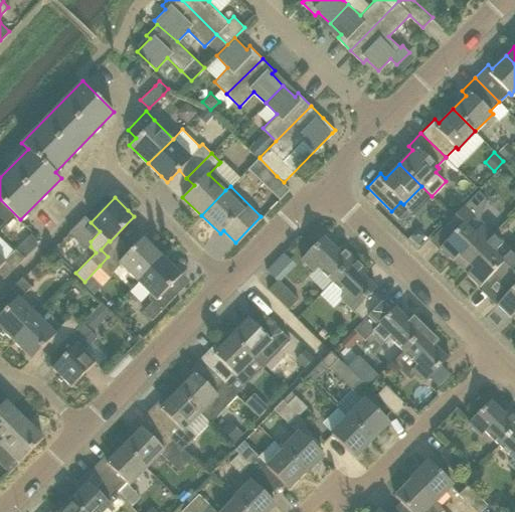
[(459,253),(466,261),(492,233),(482,223),(474,232),(466,224),(474,216),(463,205),(445,224),(453,232),(440,246),(453,260),(459,253)]
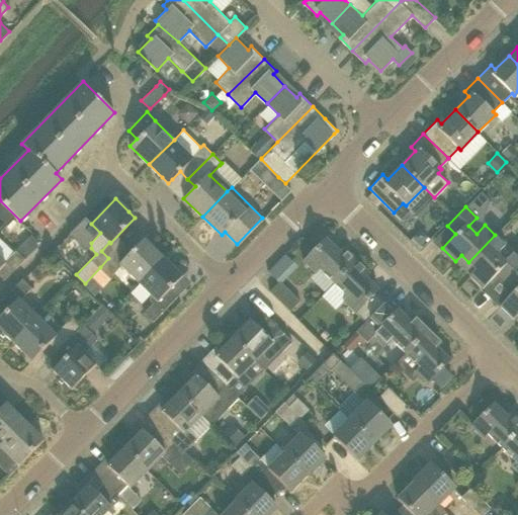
[(429,236),(420,227),(413,236),(421,245),(429,236)]
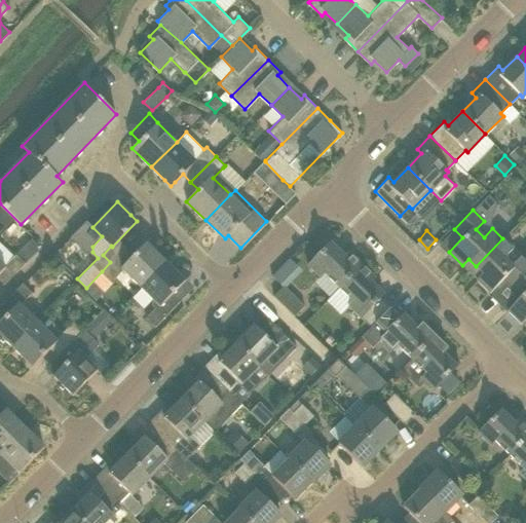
[(503,277),(513,287),(525,272),(525,260),(521,256),(512,264),(504,257),(513,249),(502,238),(476,266),(482,272),(477,278),(490,292),(503,277)]
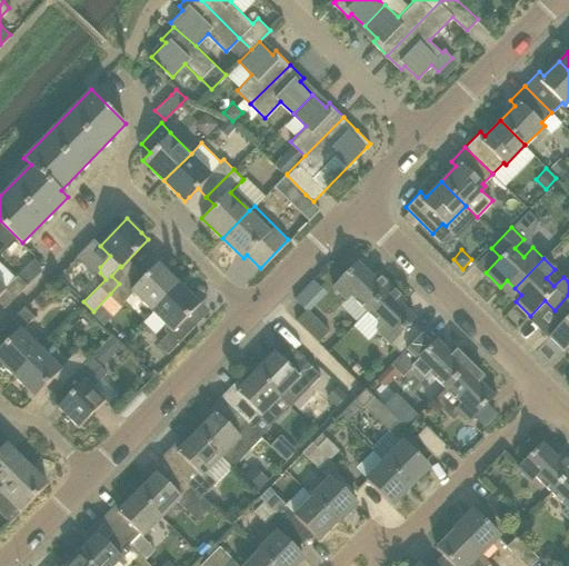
[(350,294),(366,309),(367,309),(391,285),(377,270),(372,276),(357,261),(333,286),(346,298),(350,294)]
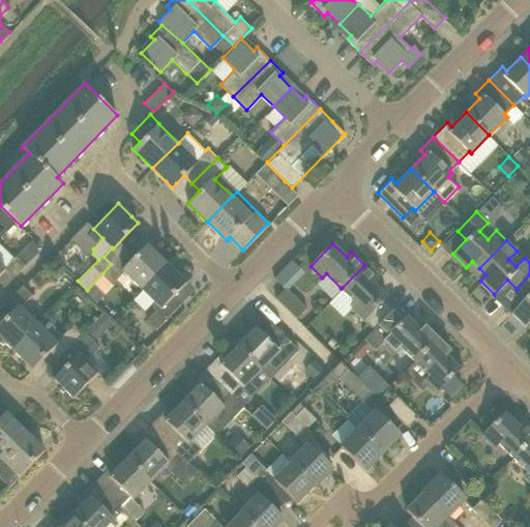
[(153,250),(148,244),(147,244),(122,269),(142,288),(167,263),(153,250)]
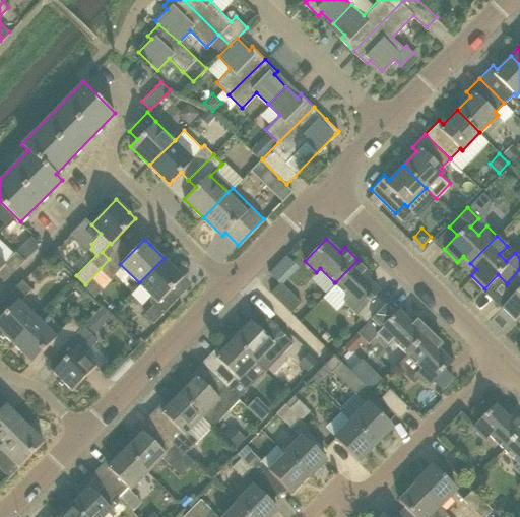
[(6,259),(8,261),(15,268),(24,259),(15,250),(6,259)]
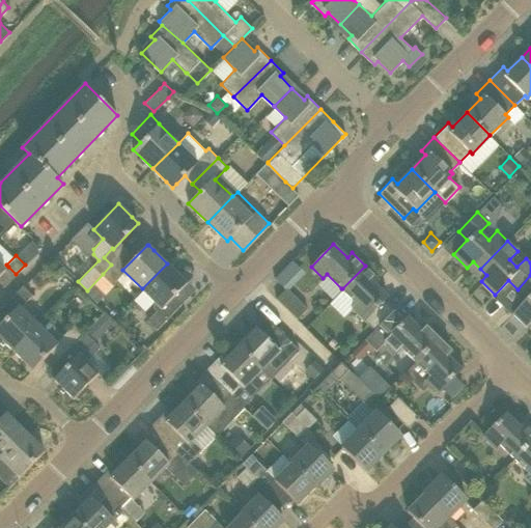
[(187,283),(180,277),(167,264),(142,288),(155,301),(154,307),(157,310),(148,320),(158,328),(182,303),(174,295),(183,286),(187,283)]
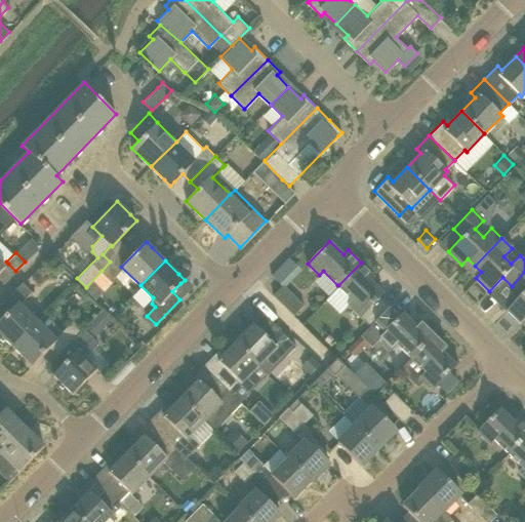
[(111,280),(119,271),(110,262),(102,271),(111,280)]
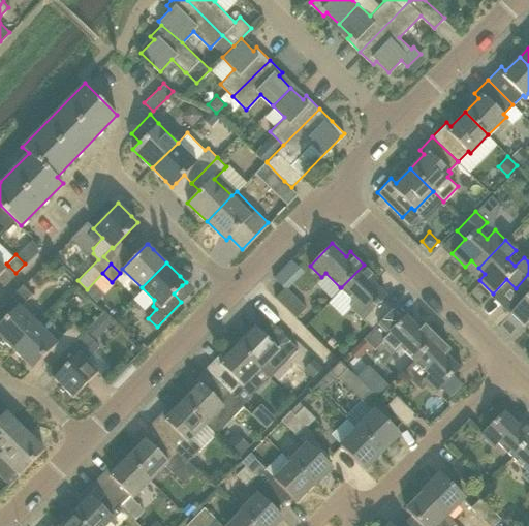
[(351,307),(373,328),(392,309),(381,299),(385,295),(372,281),(376,277),(364,265),(341,287),(355,302),(351,307)]
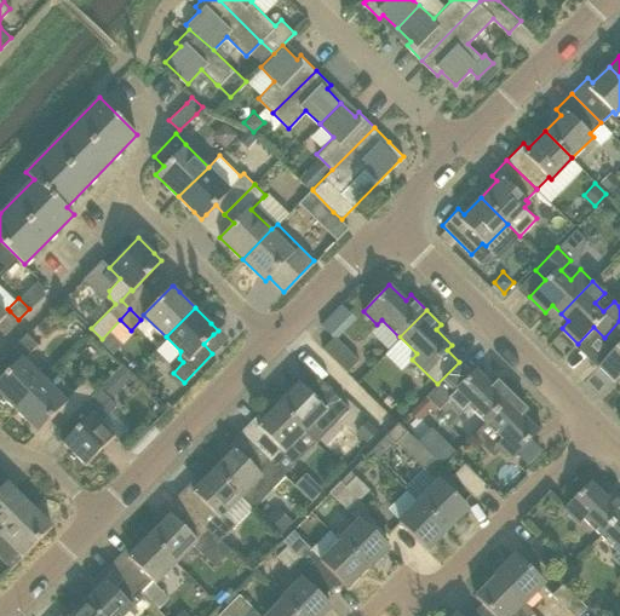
[(332,312),(322,322),(331,332),(342,321),(332,312)]
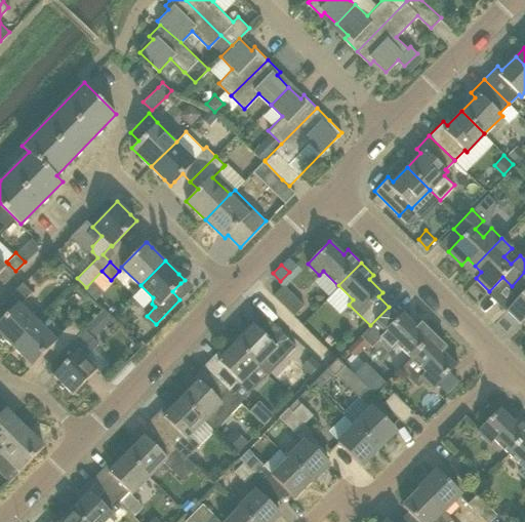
[(524,316),(524,272),(512,286),(520,294),(507,309),(520,322),(524,316)]
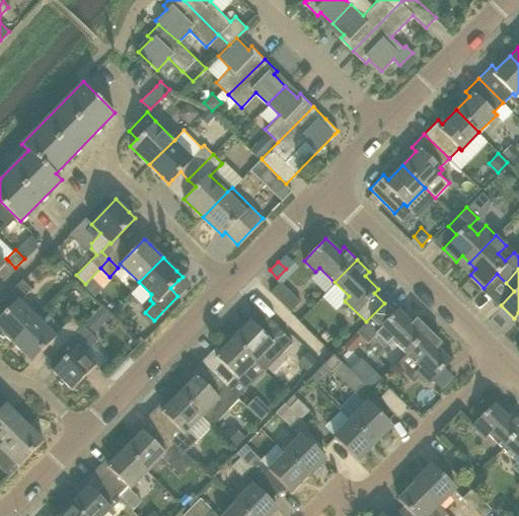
[(0,315),(0,329),(13,343),(38,317),(19,300),(31,288),(22,279),(0,300),(0,314),(1,315),(0,315)]
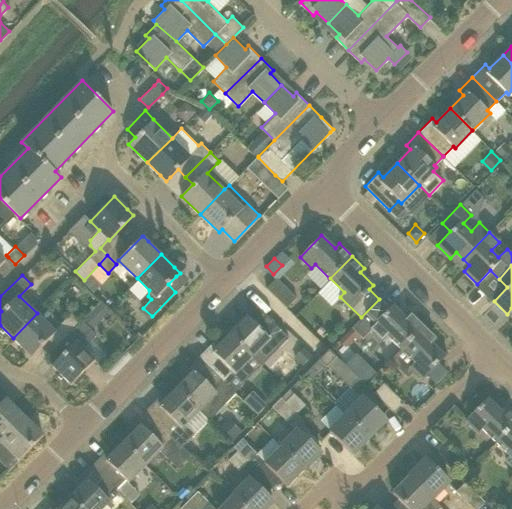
[(297,296),(291,290),(277,276),(266,287),(281,301),(286,306),(297,296)]
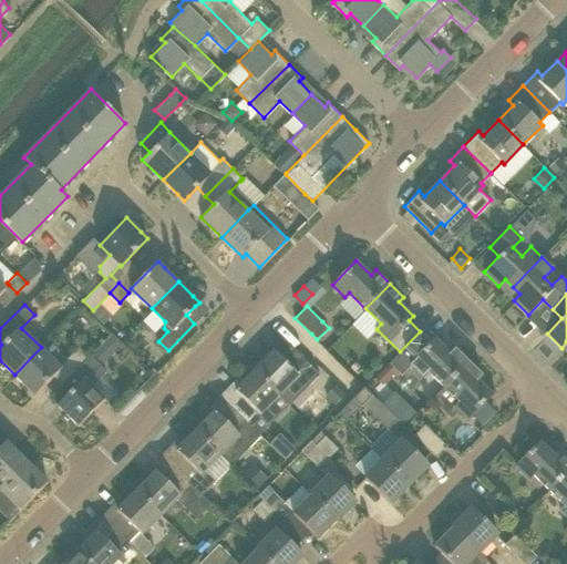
[(254,369),(279,393),(298,373),(295,370),(309,357),(282,330),(265,349),(269,354),(254,369)]
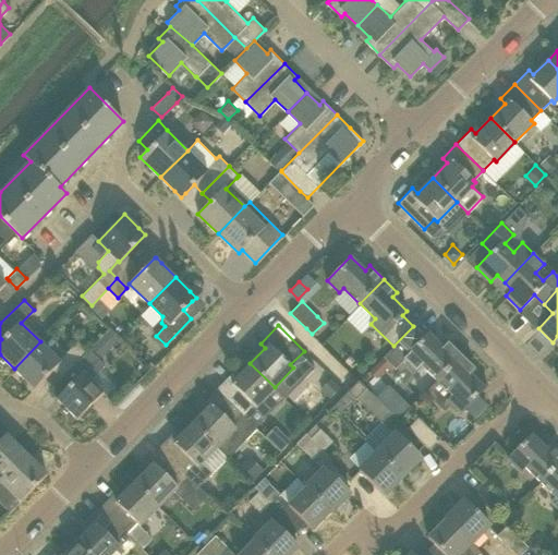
[(422,365),(437,379),(461,356),(447,341),(443,346),(428,333),(424,336),(413,326),(393,346),(385,354),(397,366),(405,358),(417,370),(422,365)]
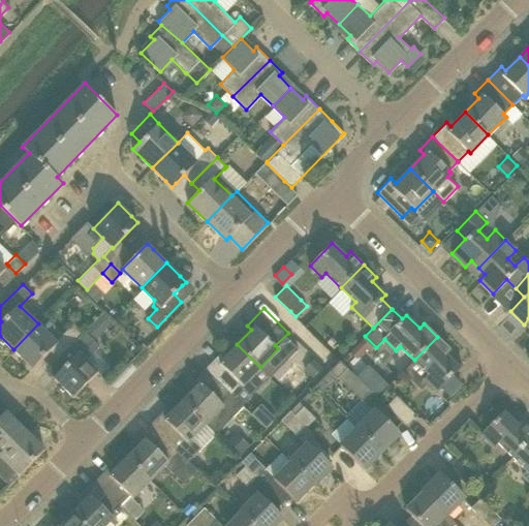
[(64,332),(74,341),(83,332),(73,322),(64,332)]
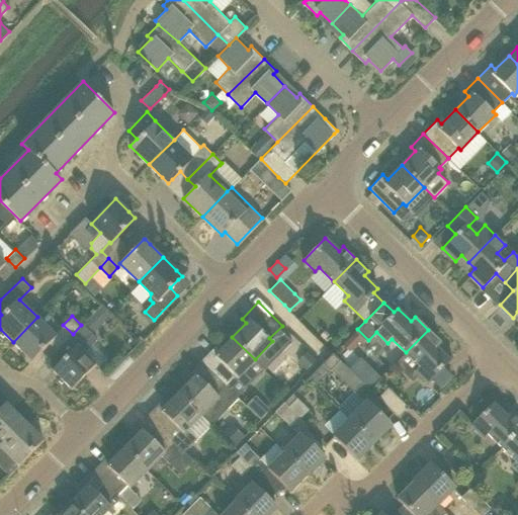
[(13,342),(30,359),(31,360),(34,356),(56,336),(37,317),(13,342)]
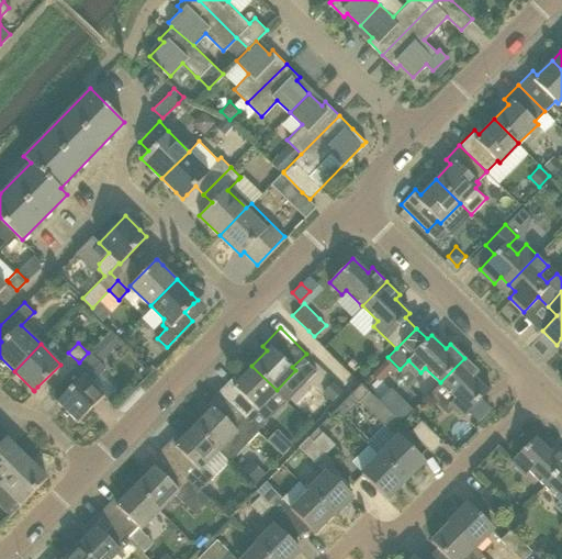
[(70,386),(57,400),(56,401),(64,406),(78,421),(80,418),(82,422),(93,411),(91,407),(104,394),(91,381),(107,367),(90,350),(88,353),(79,362),(63,379),(70,386)]
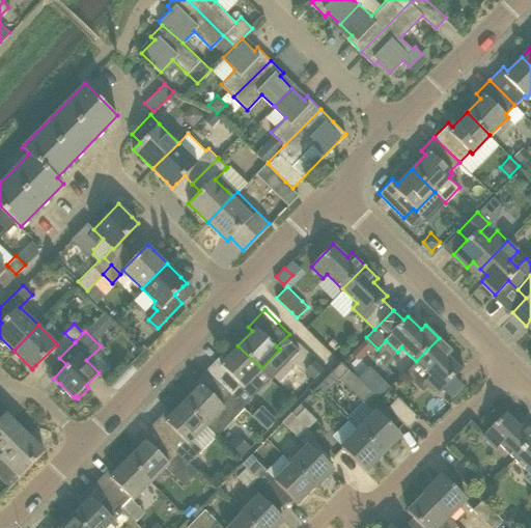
[(451,351),(439,338),(416,361),(430,376),(426,380),(438,391),(442,387),(451,396),(463,384),(453,376),(460,368),(447,355),(451,351)]
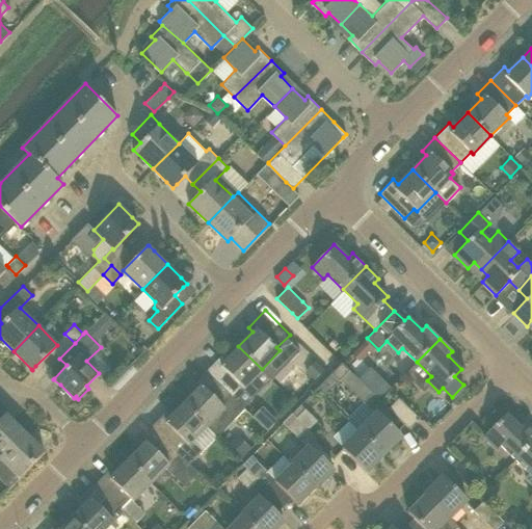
[(219,356),(206,370),(232,395),(240,386),(243,388),(262,369),(238,346),(224,361),(219,356)]
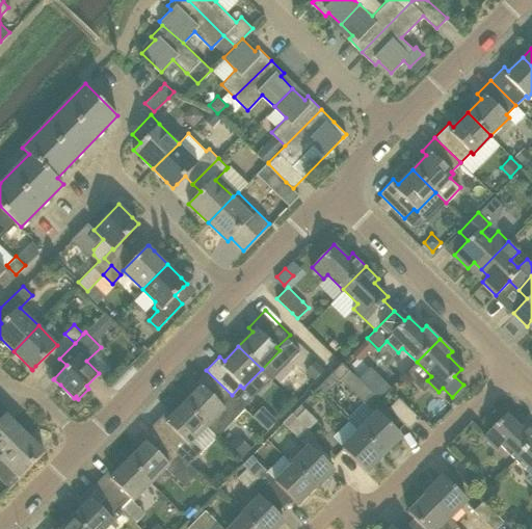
[(314,379),(325,368),(317,359),(306,370),(314,379)]
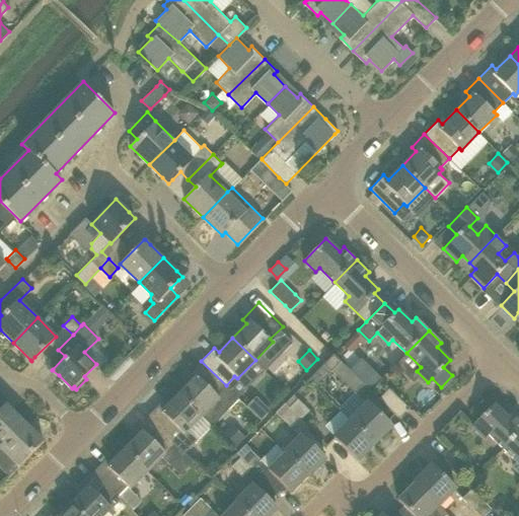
[(324,362),(331,369),(341,360),(334,353),(324,362)]
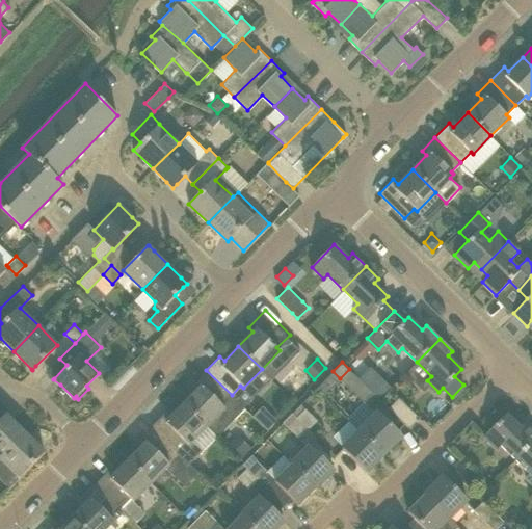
[(376,395),(349,369),(340,378),(367,404),(376,395)]
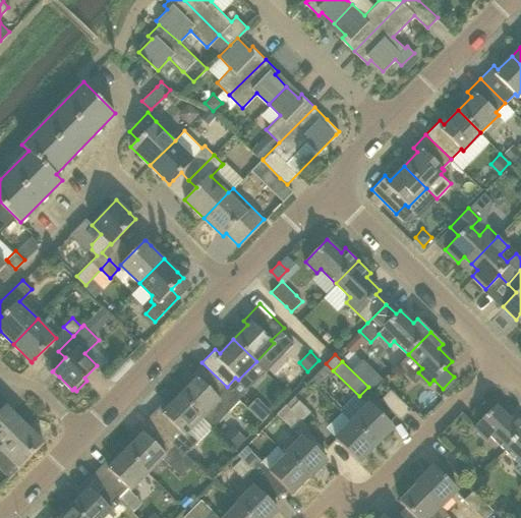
[(238,397),(227,387),(201,362),(188,376),(193,380),(179,395),(203,417),(220,399),(230,409),(240,399),(238,397)]
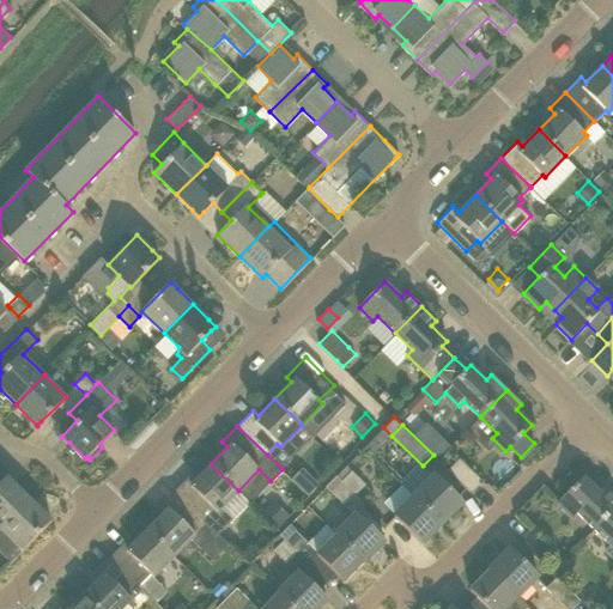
[(383,427),(382,428),(365,445),(375,455),(392,436),(383,427)]
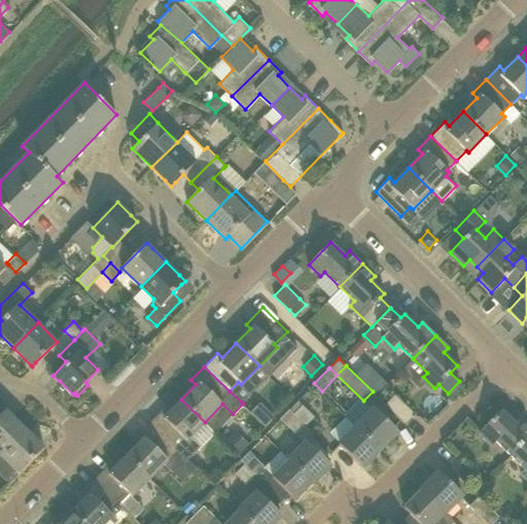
[(385,404),(390,409),(405,423),(415,413),(400,398),(395,393),(385,404)]
